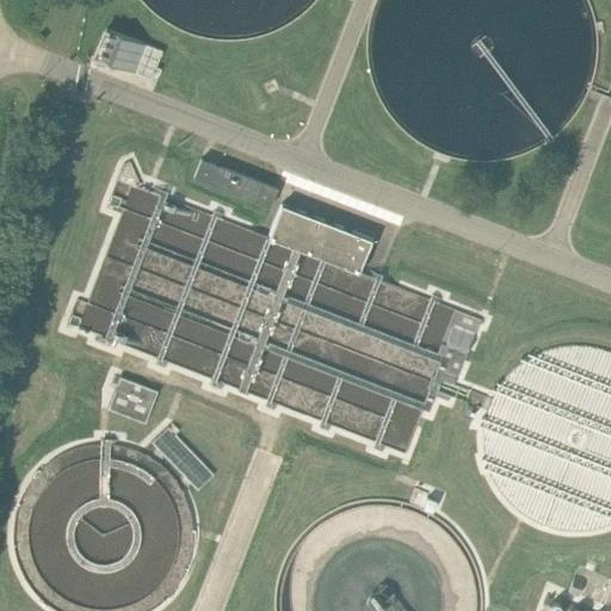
[(136,42),(100,30),(94,51),(130,62),(136,42)]
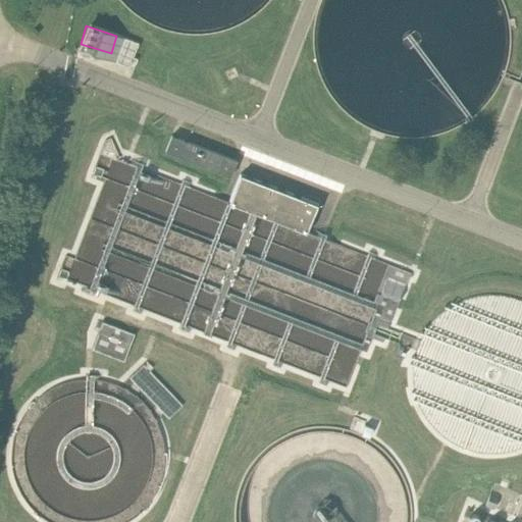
[(172,139),(165,156),(219,177),(226,160),(172,139)]
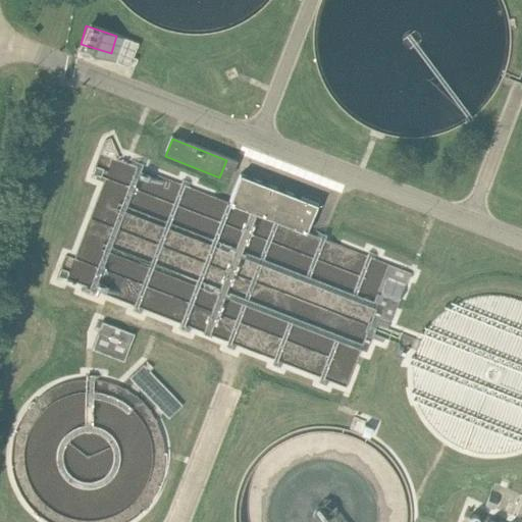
[(318,205),(240,174),(227,205),(307,236),(318,205)]
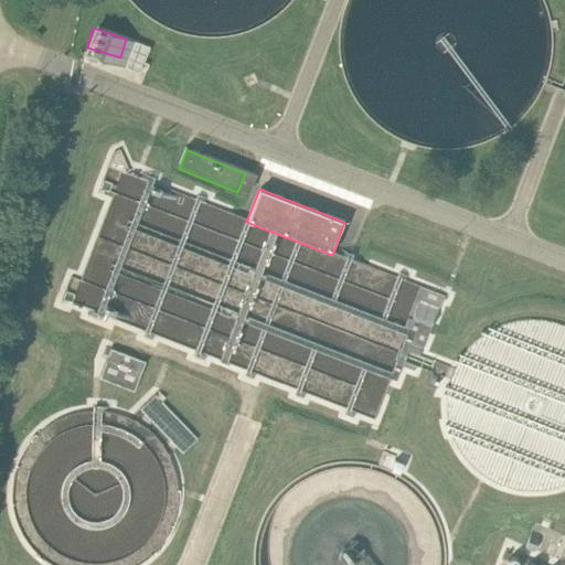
[(564,489),(564,324),(521,319),(475,340),(448,383),(448,433),(476,475),(521,496),(564,489)]
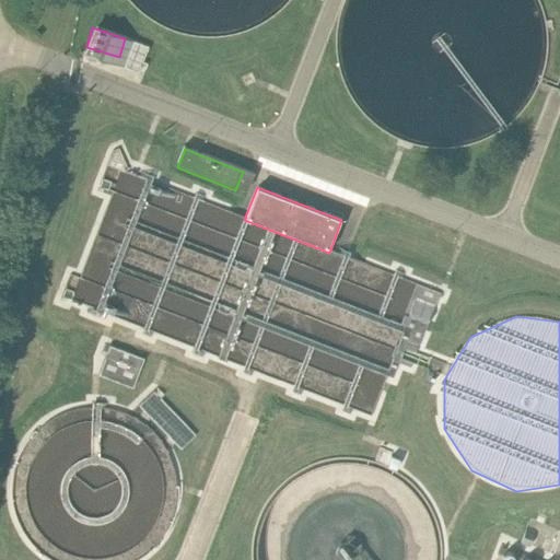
[(96,377),(131,391),(142,362),(103,346),(97,358),(103,360),(96,377)]
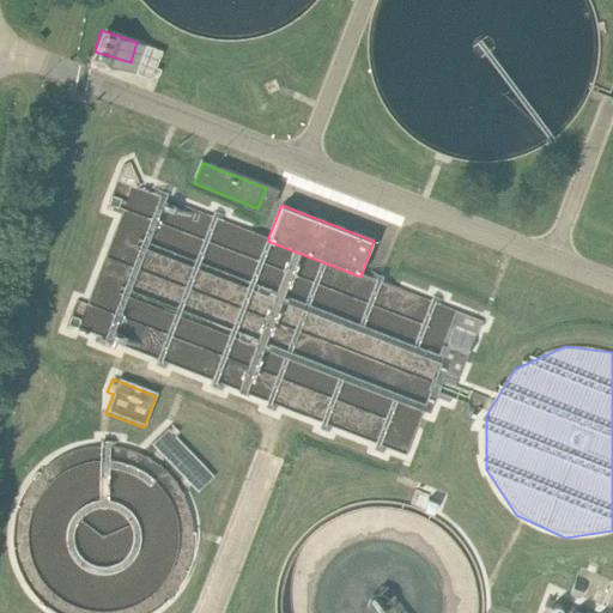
[(82,449),(76,450),(59,456),(43,466),(30,478),(20,493),(13,509),(8,527),(8,545),(11,562),(17,580),(26,594),(38,607),(44,612),(155,612),(168,602),(178,588),(187,572),(192,556),(193,538),(190,520),(184,503),(176,486),(164,473),(151,462),(134,454),(117,449),(99,447),(82,449)]
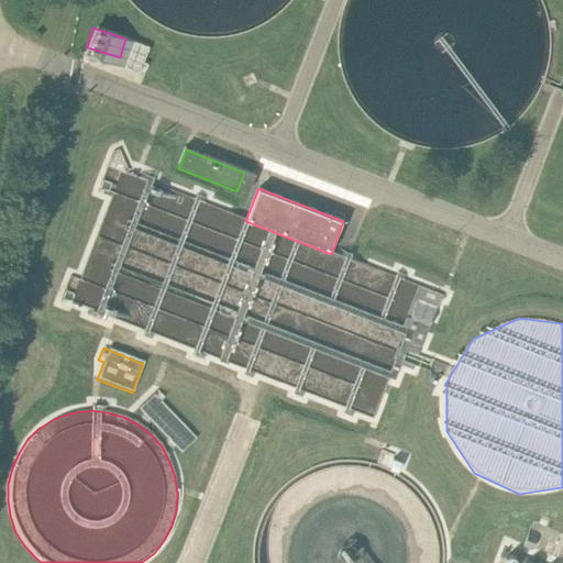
[(525,548),(518,562),(558,562),(560,561),(525,548)]
